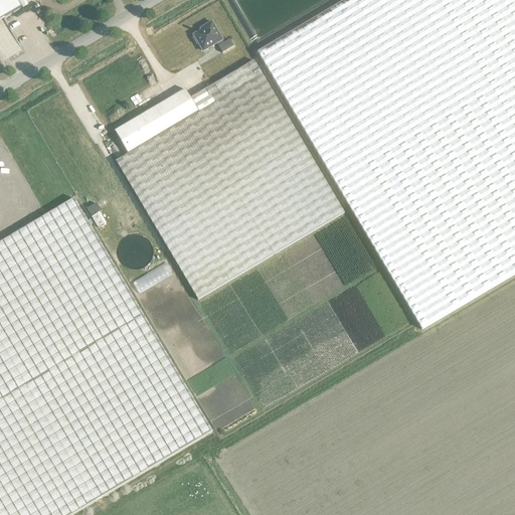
[(0,0),(0,16),(2,20),(22,9),(16,0),(0,0)]
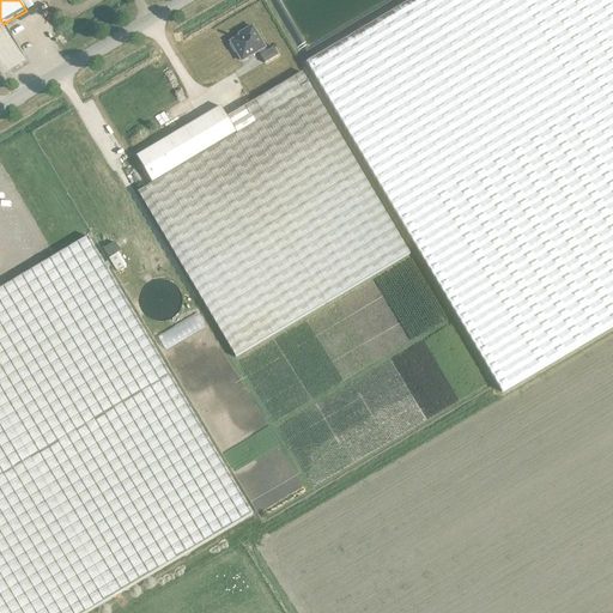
[(612,0),(410,0),(307,62),(502,392),(612,326),(612,0)]
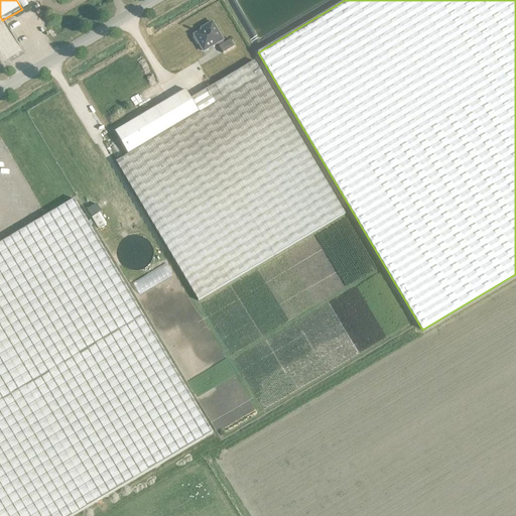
[(213,23),(206,27),(205,26),(200,29),(202,31),(194,35),(195,37),(194,38),(198,44),(199,43),(204,52),(219,42),(221,45),(219,47),(223,53),(234,47),(230,40),(224,43),(223,40),(213,23)]
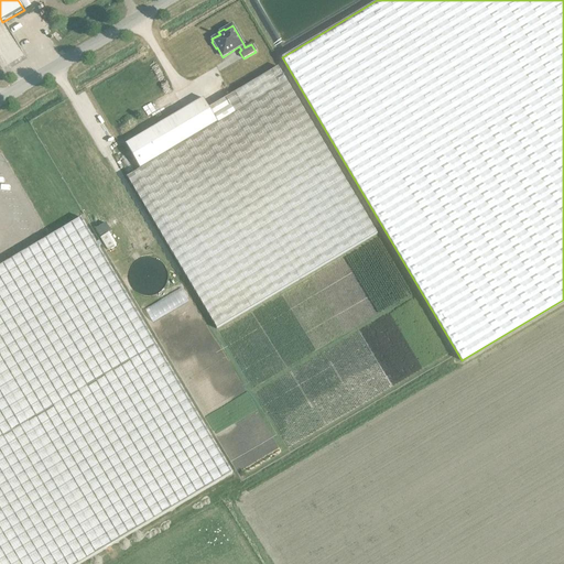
[(209,108),(218,123),(127,177),(217,329),(377,235),(278,67),(209,108)]
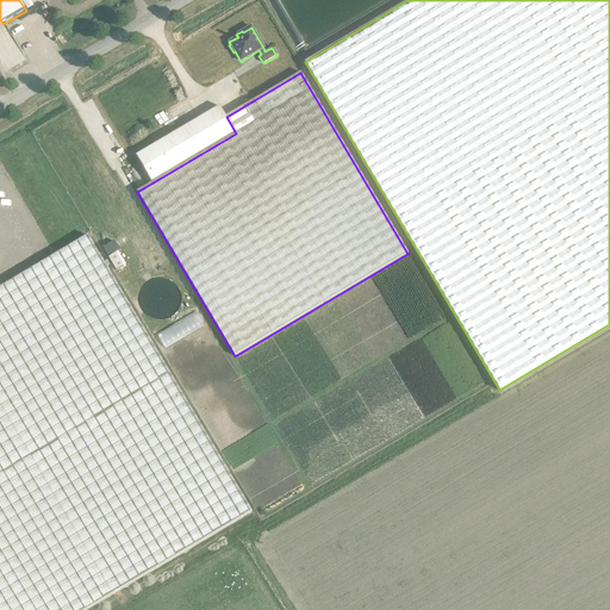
[(234,132),(218,106),(137,155),(153,181),(234,132)]
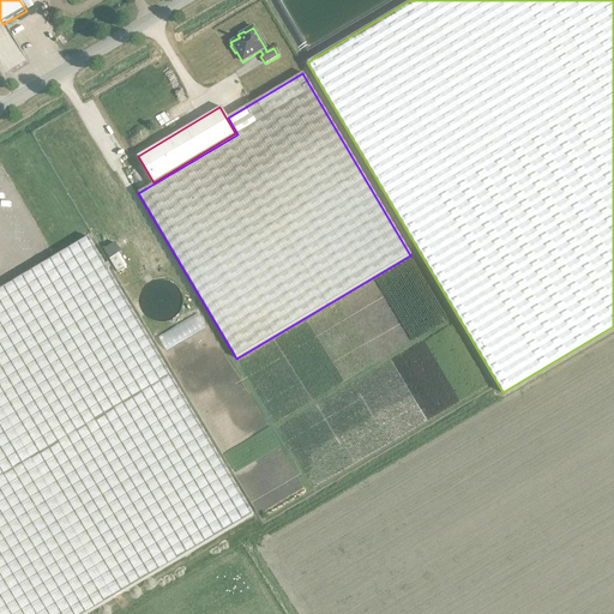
[(72,134),(54,144),(70,170),(80,163),(84,169),(98,161),(85,138),(78,143),(72,134)]
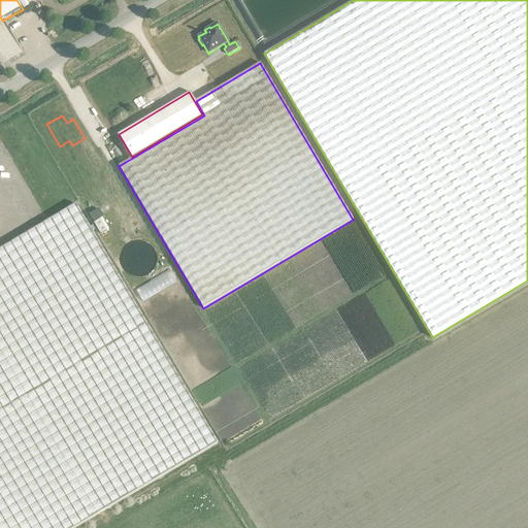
[(0,527),(72,527),(217,443),(74,204),(0,248),(0,527)]
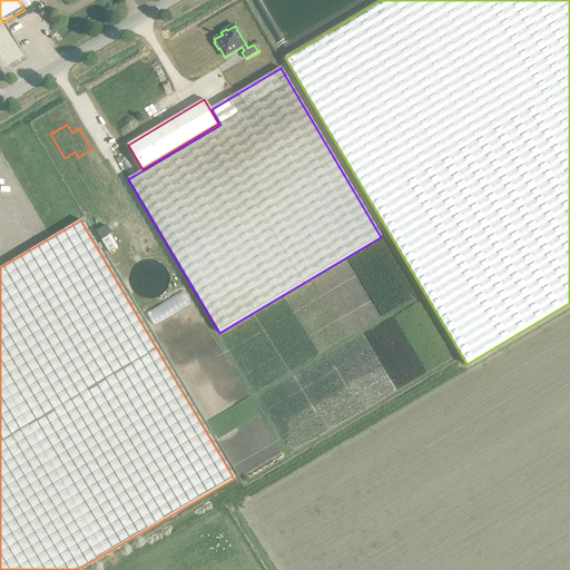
[(167,272),(166,268),(165,268),(163,265),(159,263),(155,262),(150,261),(146,261),(141,262),(138,264),(135,267),(133,271),(131,273),(130,277),(130,281),(131,285),(133,290),(136,293),(139,296),(143,298),(147,300),(150,300),(154,298),(158,297),(161,295),(165,293),(167,288),(168,284),(169,279),(168,275),(167,272)]
